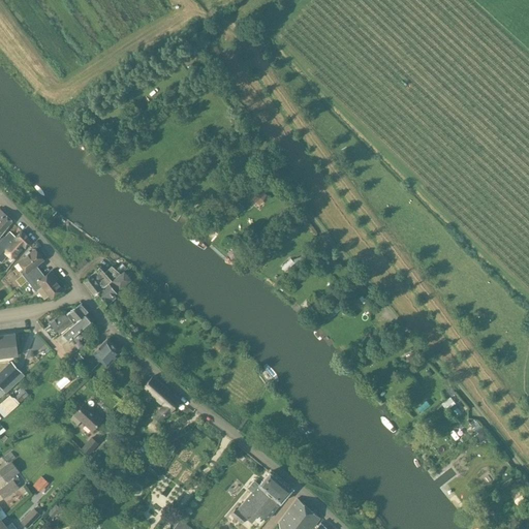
[(218,167),(215,170),(219,176),(223,173),(218,167)]
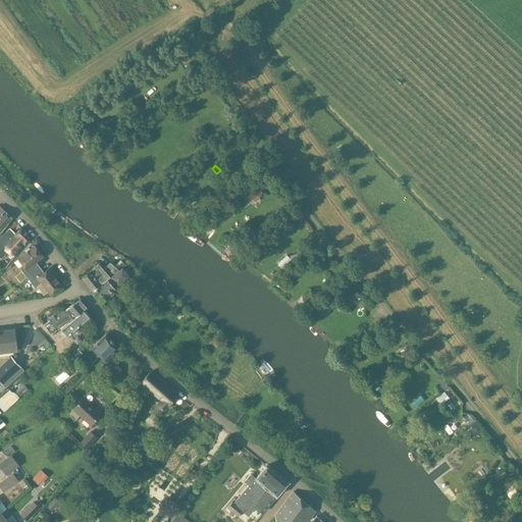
[(255,188),(252,193),(255,195),(259,198),(262,193),(255,188)]
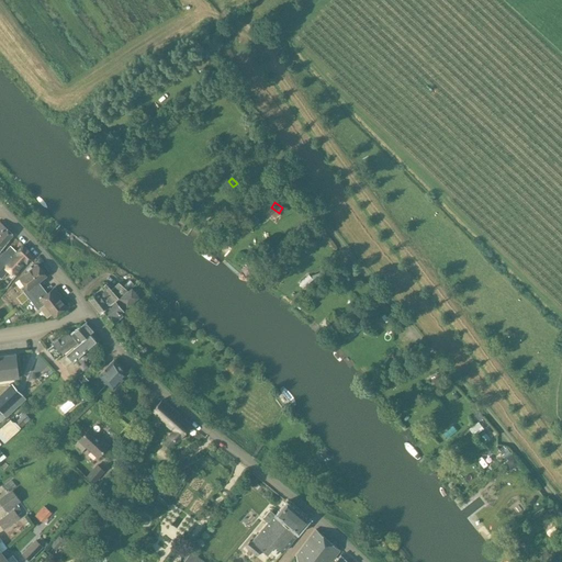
[(0,256),(4,251),(1,248),(13,234),(0,221),(0,256)]
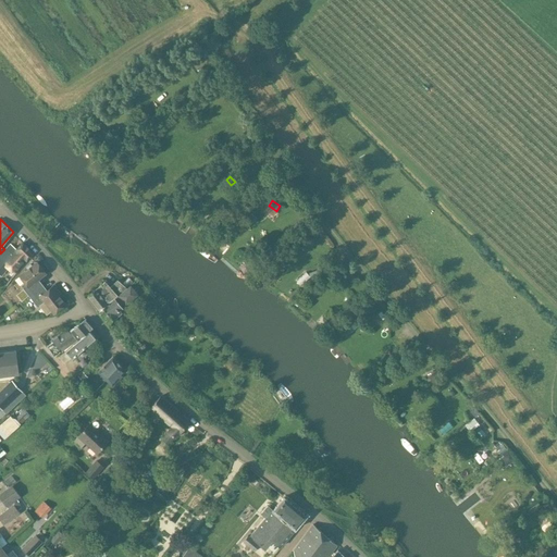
[(23,243),(16,250),(11,244),(0,255),(0,275),(1,276),(9,269),(12,272),(13,271),(14,272),(34,254),(23,243)]
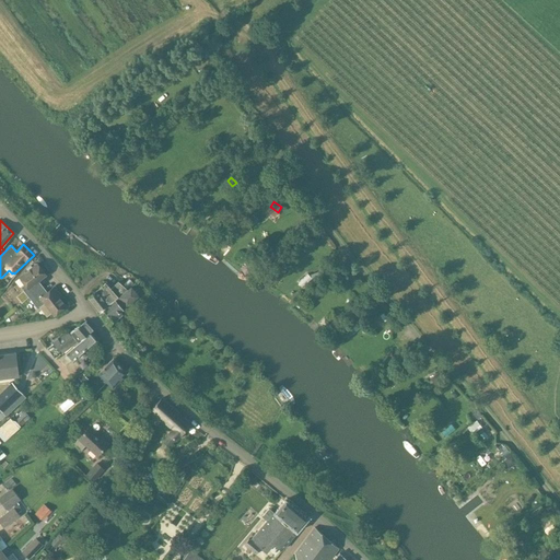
[(26,269),(28,270),(20,277),(25,284),(21,288),(28,298),(43,287),(38,281),(46,275),(37,264),(32,267),(31,266),(26,269)]
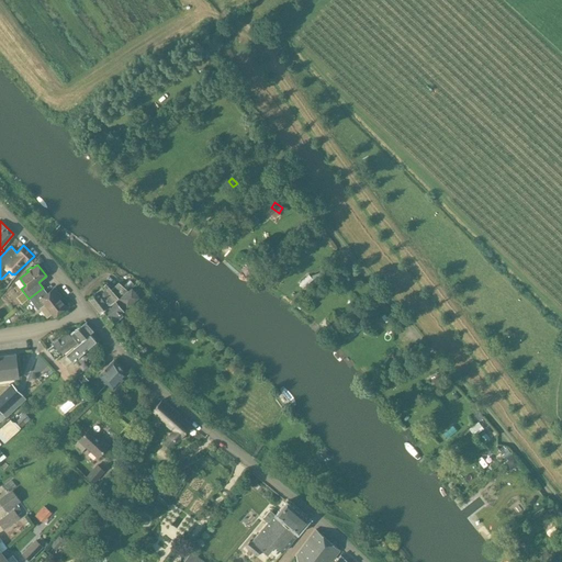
[(100,313),(127,290),(119,282),(112,290),(107,284),(89,299),(100,313)]
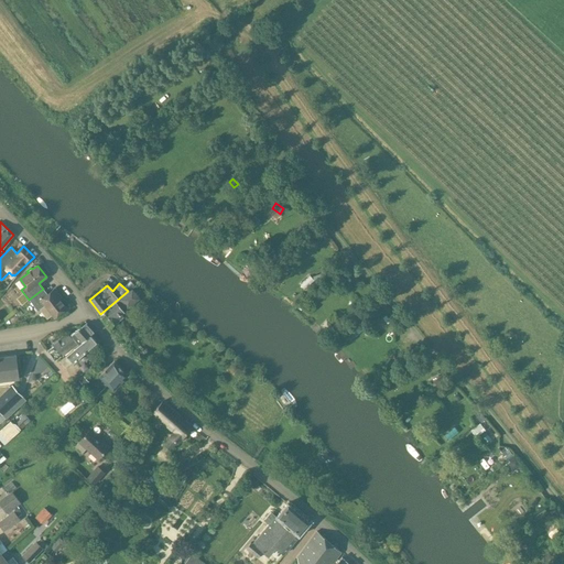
[(52,291),(47,294),(43,289),(29,300),(39,312),(41,311),(47,318),(53,315),(55,317),(66,307),(52,291)]
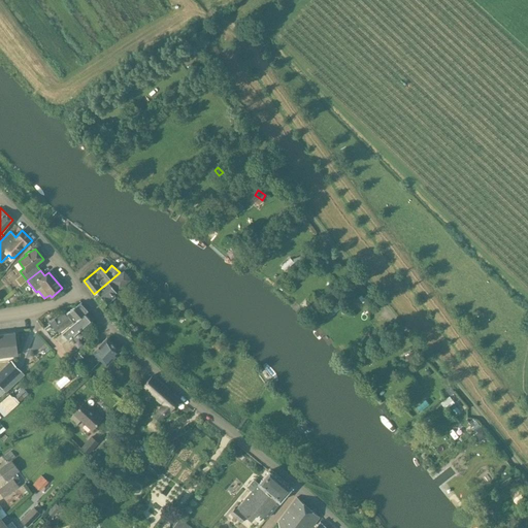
[(106,286),(94,296),(103,307),(111,301),(116,297),(113,295),(117,293),(113,289),(118,287),(128,278),(123,272),(112,281),(109,284),(108,283),(106,286)]
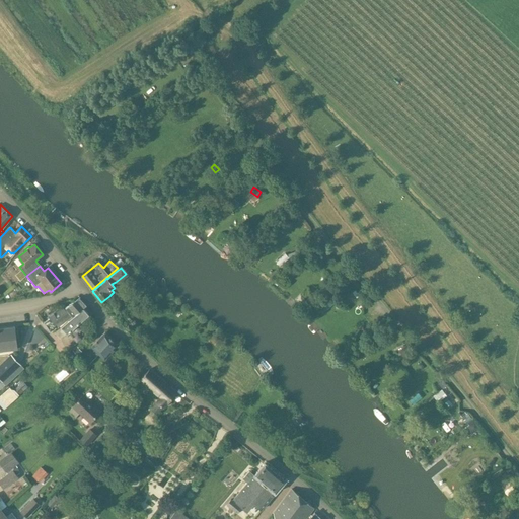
[(50,332),(57,327),(73,316),(84,308),(87,305),(80,297),(66,307),(65,305),(49,315),(51,318),(44,322),(50,332)]
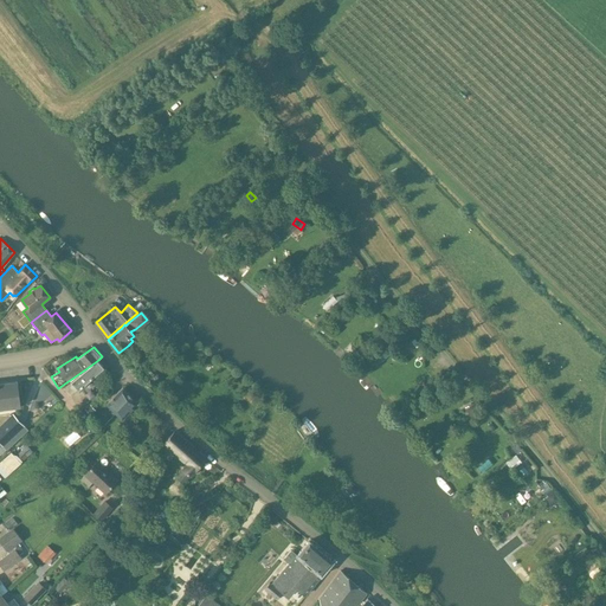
[(85,369),(72,381),(73,384),(73,386),(76,388),(78,388),(79,389),(81,388),(90,399),(101,389),(91,379),(105,367),(98,360),(85,369)]
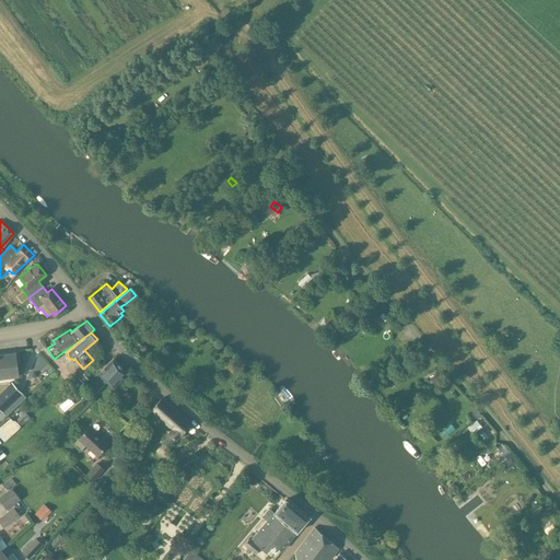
[(146,337),(140,341),(139,342),(143,347),(150,341),(146,337)]
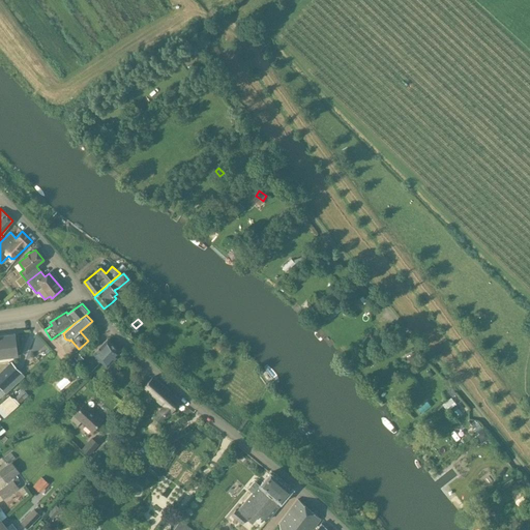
[(0,357),(18,355),(15,334),(0,335),(0,357)]
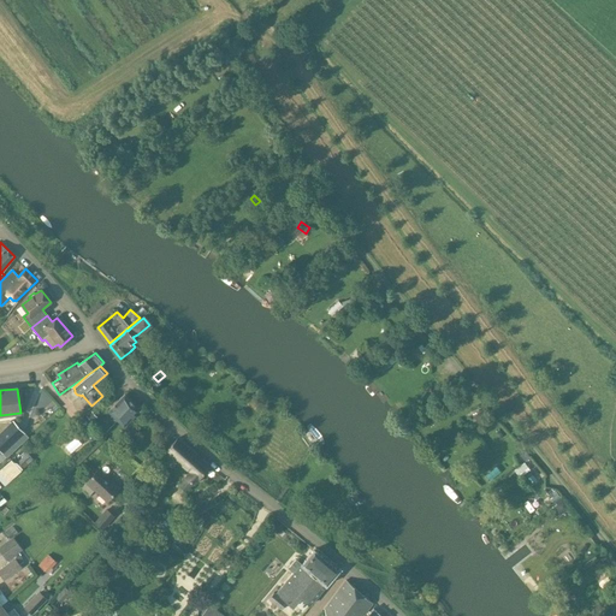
[(125,426),(140,410),(125,395),(110,410),(125,426)]
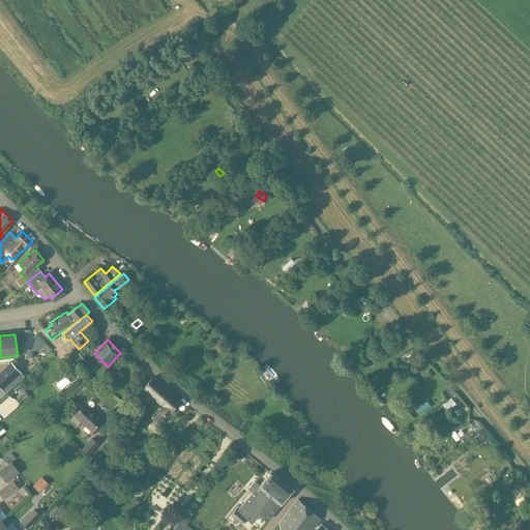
[(411,363),(418,357),(414,352),(407,358),(411,363)]
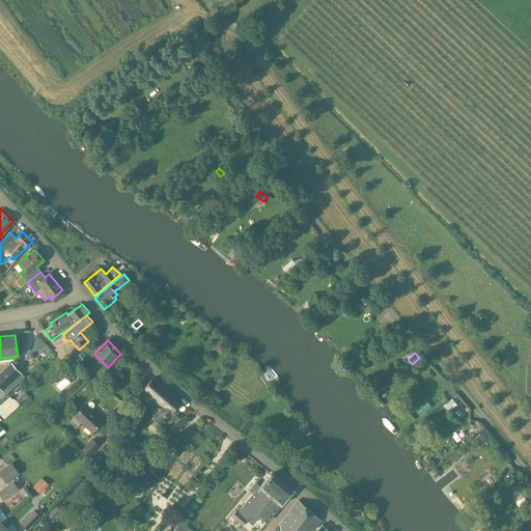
[(11,363),(0,372),(0,391),(0,392),(2,390),(6,394),(25,376),(11,363)]
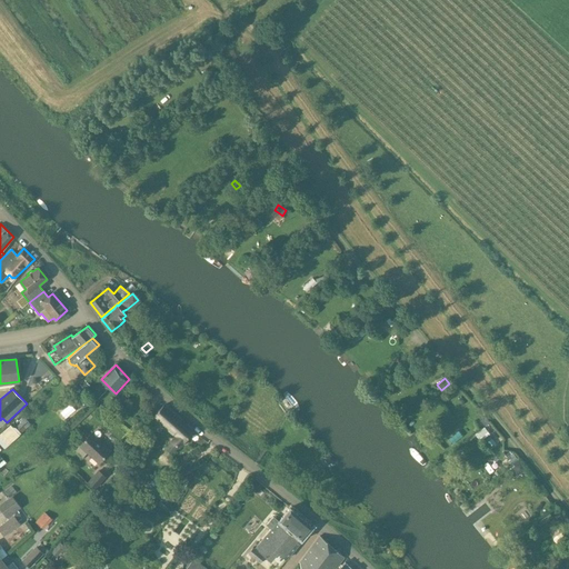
[(180,447),(193,431),(163,405),(155,416),(176,435),(165,449),(172,456),(179,447),(180,447)]
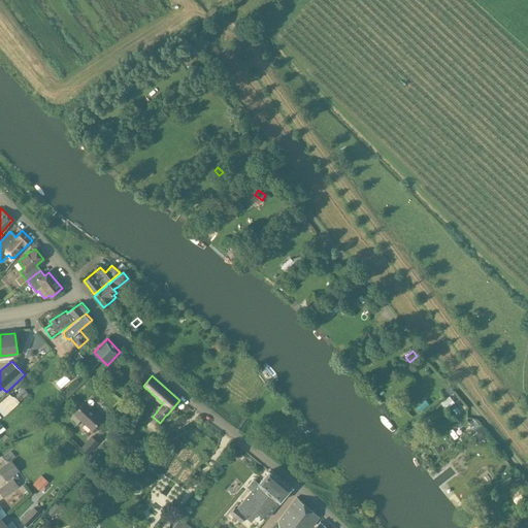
[(0,411),(4,417),(29,393),(24,388),(14,396),(10,393),(0,402),(0,411)]
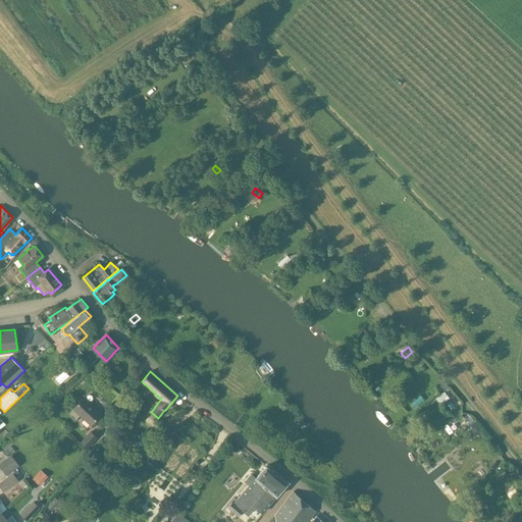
[(438,403),(448,396),(445,392),(435,399),(438,403)]
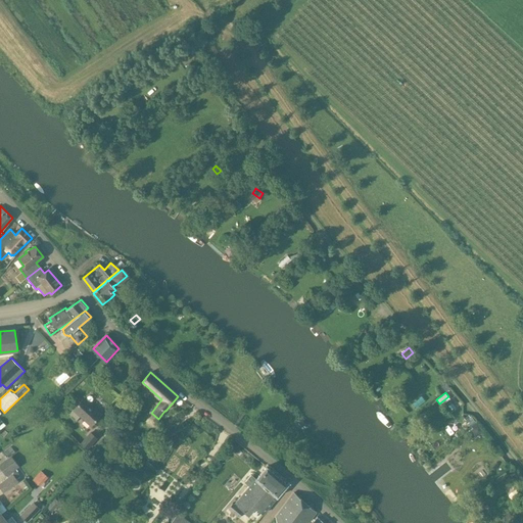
[(92,425),(101,415),(85,398),(70,414),(77,420),(81,415),(92,425)]
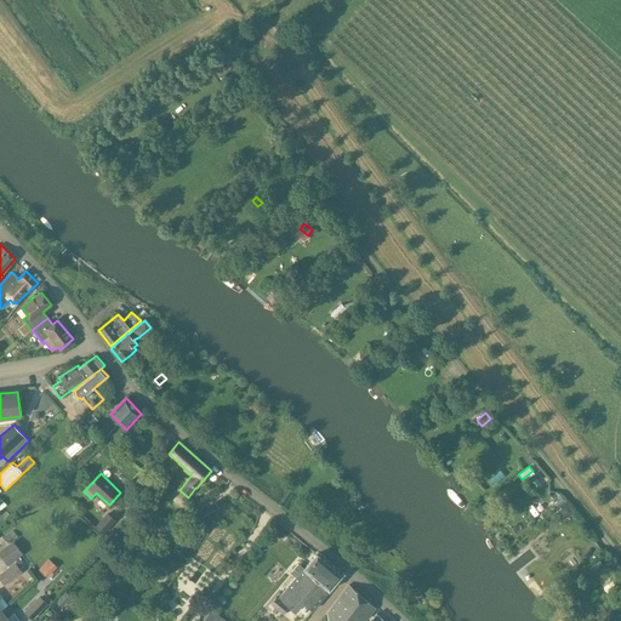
[(574,512),(568,505),(559,511),(565,518),(574,512)]
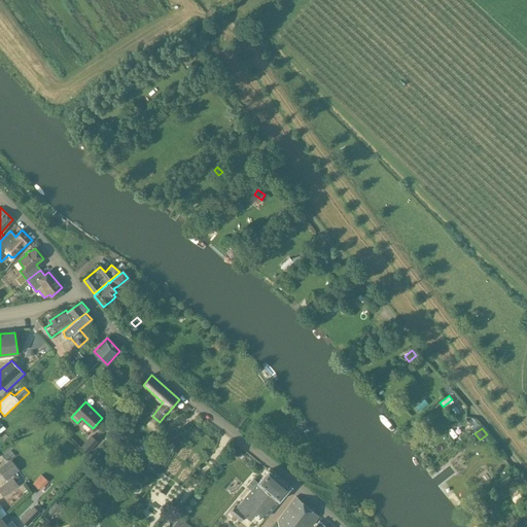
[(89,453),(98,442),(91,435),(81,447),(89,453)]
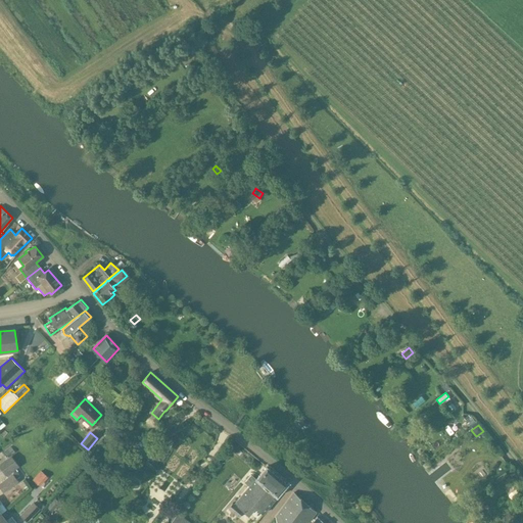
[(4,452),(8,458),(15,453),(11,446),(4,452)]
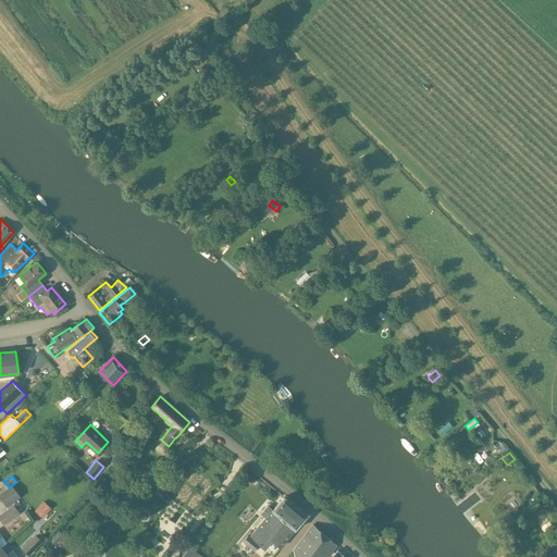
[(157,475),(157,491),(172,491),(172,475),(157,475)]
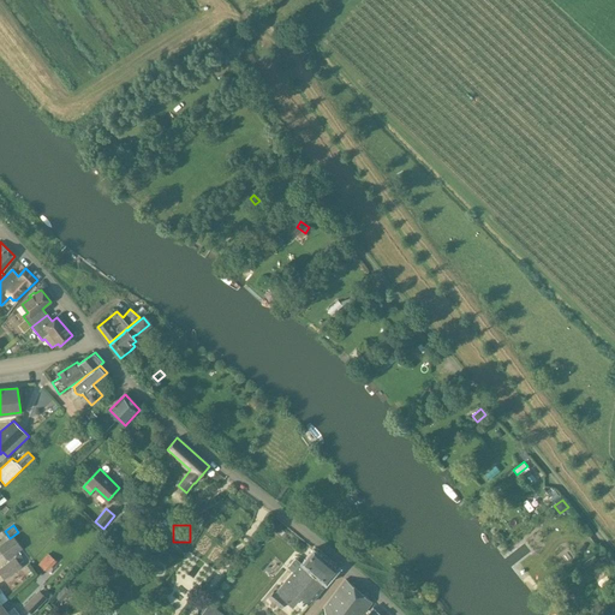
[(160,567),(173,550),(161,542),(148,557),(160,567)]
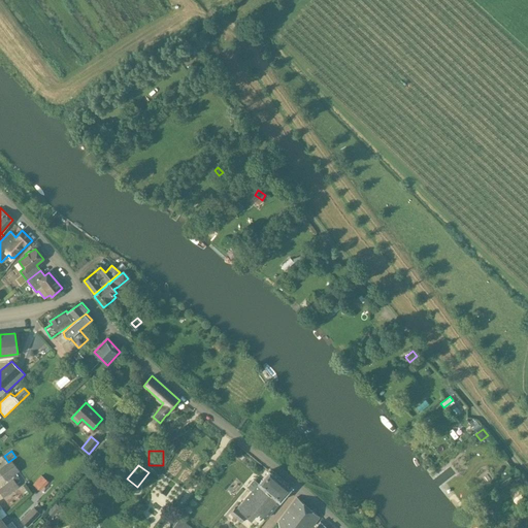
[(266,519),(291,490),(269,471),(259,484),(255,480),(249,487),(253,491),(238,507),(252,519),(258,512),(266,519)]
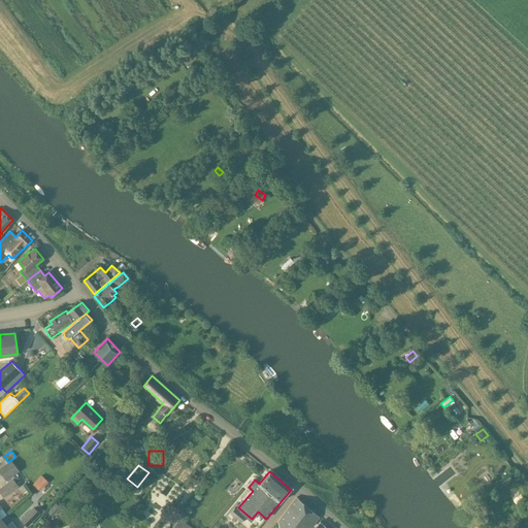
[(38,489),(46,480),(42,476),(34,485),(38,489)]
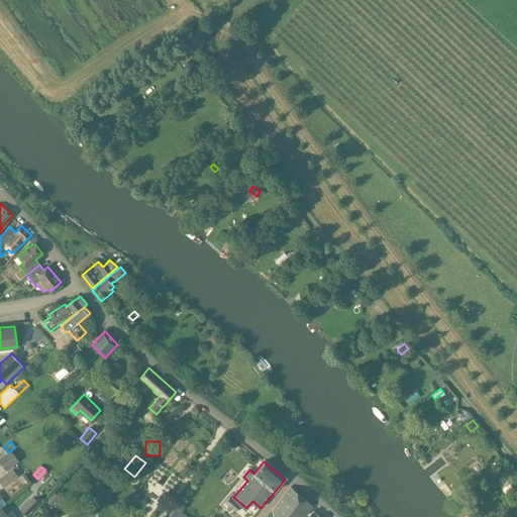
[(12,470),(0,479),(0,482),(4,487),(17,477),(12,470)]
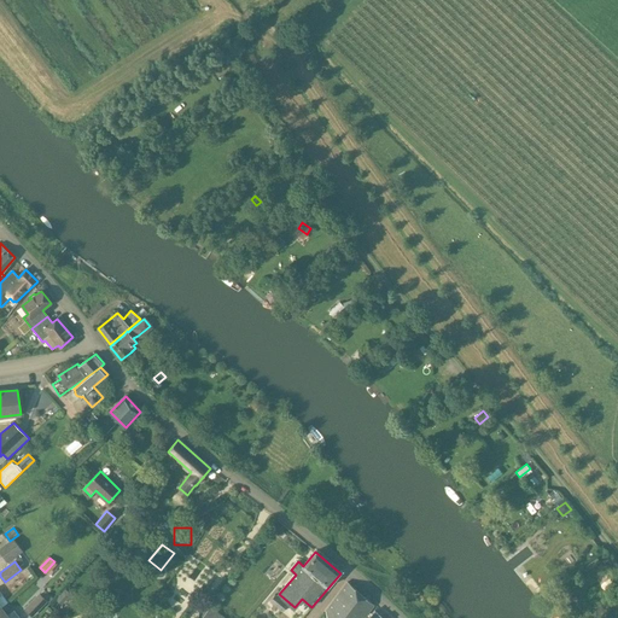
[(348,582),(325,611),(333,617),(365,617),(374,605),(348,582)]
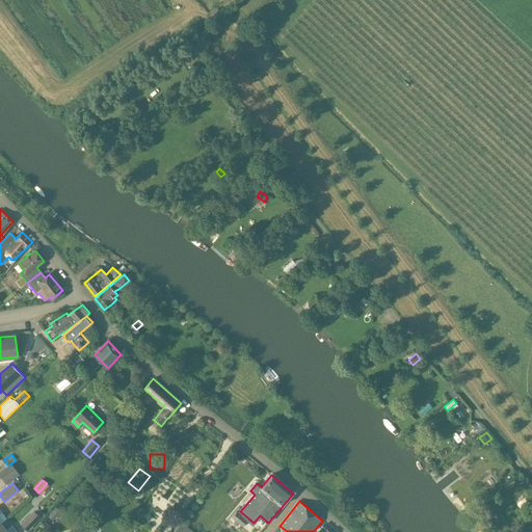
[(33,510),(20,525),(28,531),(41,517),(33,510)]
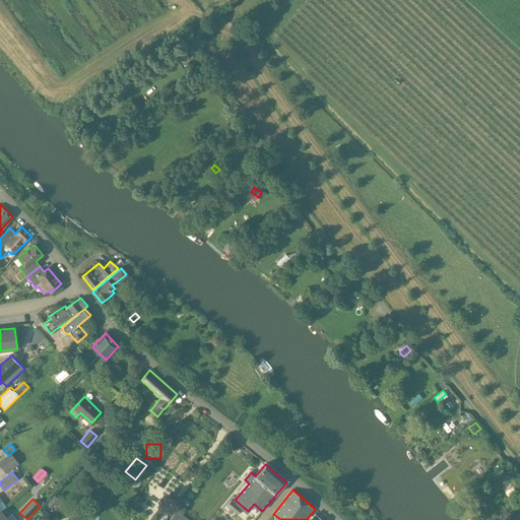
[(243,510),(232,500),(226,506),(239,516),(243,510)]
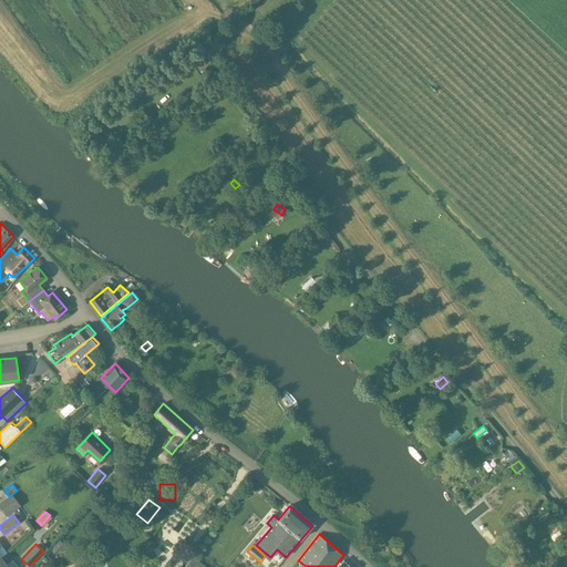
[(207,566),(192,556),(184,566),(207,566)]
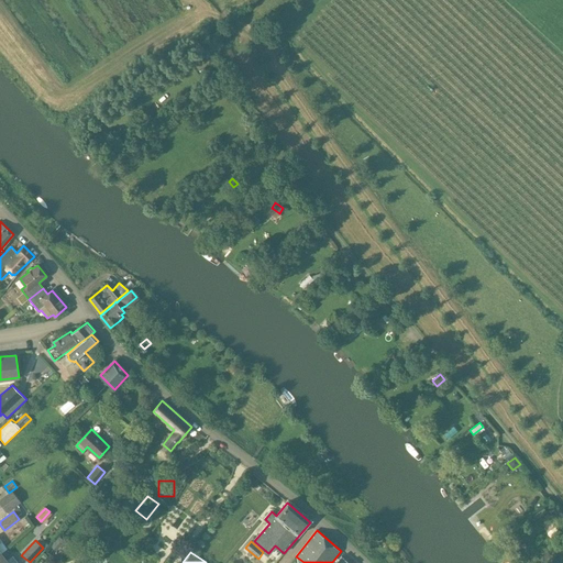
[(13,555),(7,561),(1,553),(0,553),(0,562),(17,562),(18,562),(13,555)]
